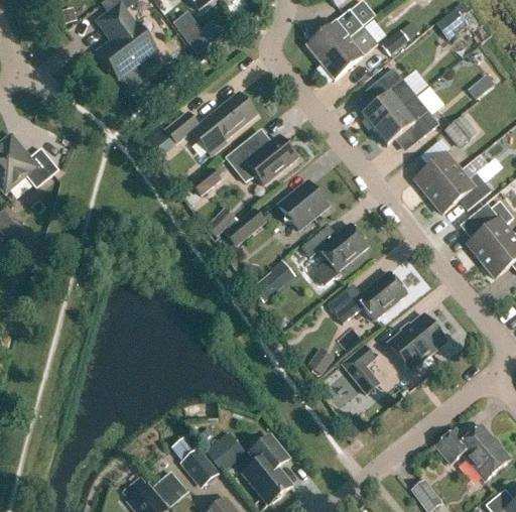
[(98,50),(118,78),(156,49),(136,22),(135,23),(120,3),(97,20),(112,40),(98,50)]
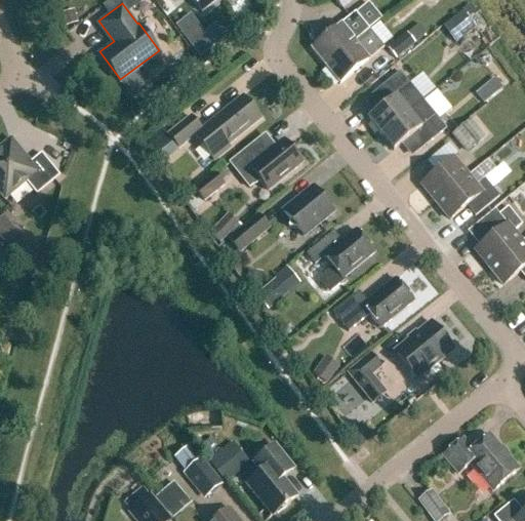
[(76,21),(72,7),(58,10),(63,25),(76,21)]
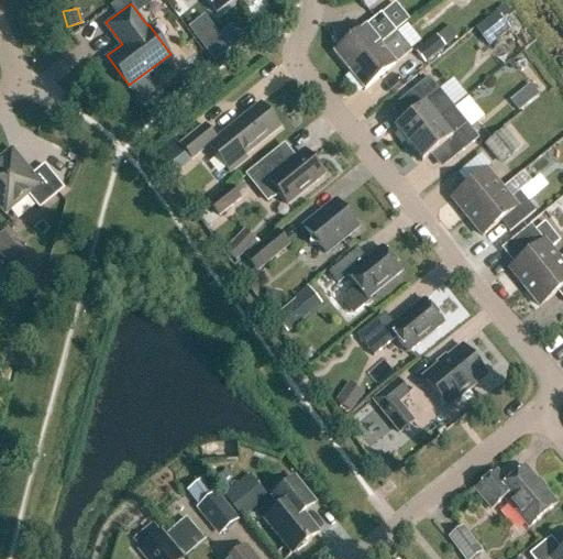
[(474,25),(488,43),(509,25),(495,8),(474,25)]
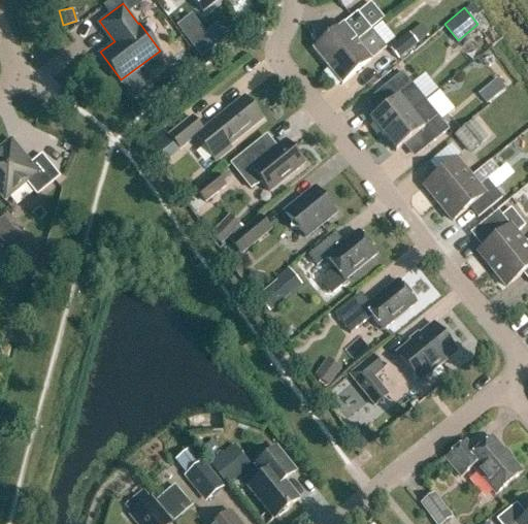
[(357,9),(312,46),(327,64),(371,27),(357,9)]
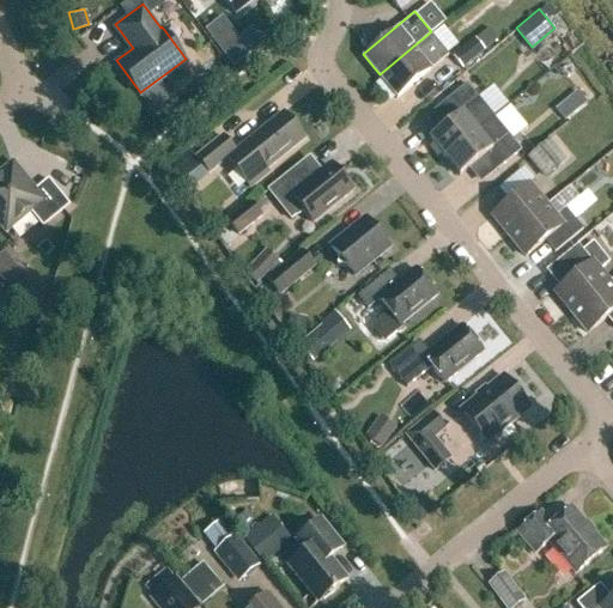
[(241,34),(223,47),(235,64),(266,40),(254,24),(241,34)]
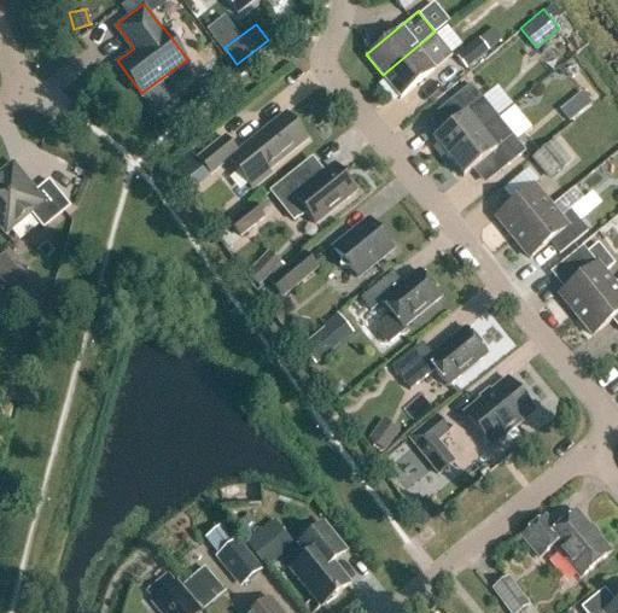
[(456,56),(466,66),(502,36),(493,25),(456,56)]
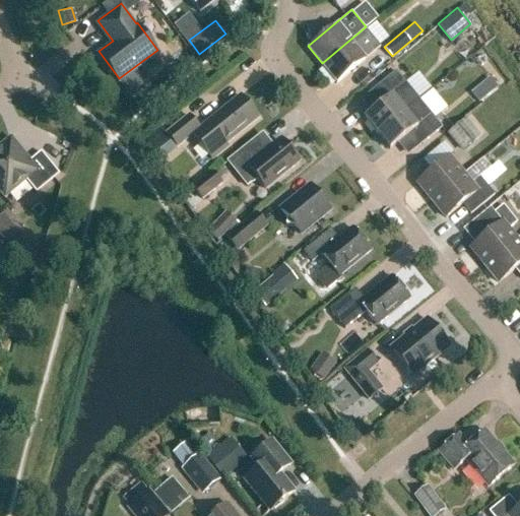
[(366,26),(322,63),(336,80),(380,45),(366,26)]
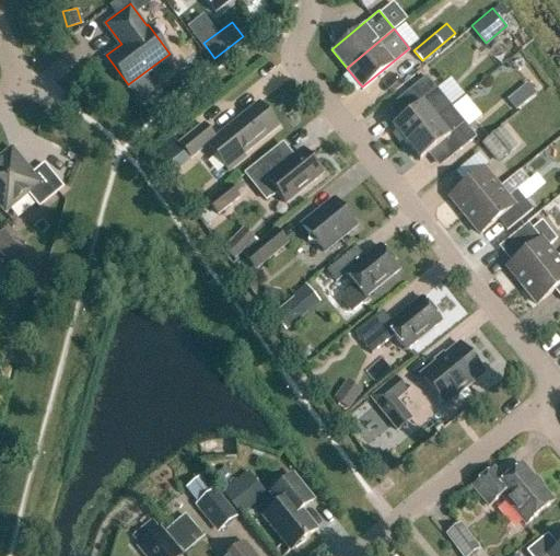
[(457,96),(468,90),(457,71),(445,79),(457,96)]
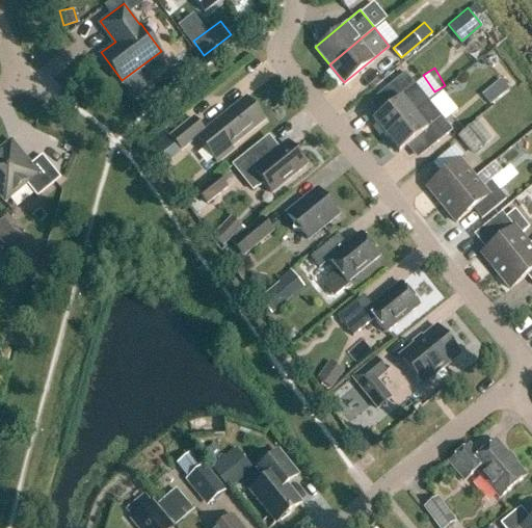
[(372,117),(386,134),(414,110),(407,103),(423,90),(405,69),(384,85),(395,99),(372,117)]
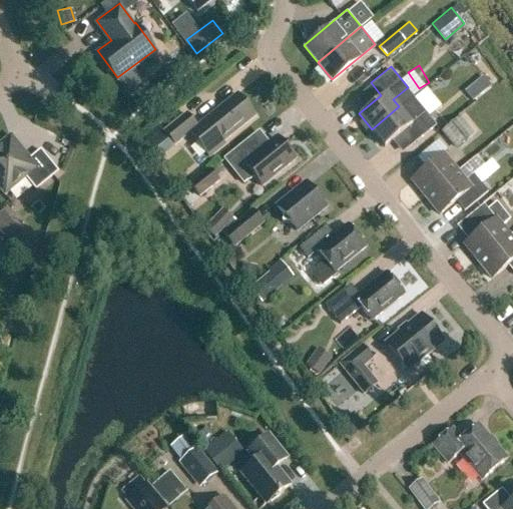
[(467,86),(475,95),(491,82),(483,73),(467,86)]
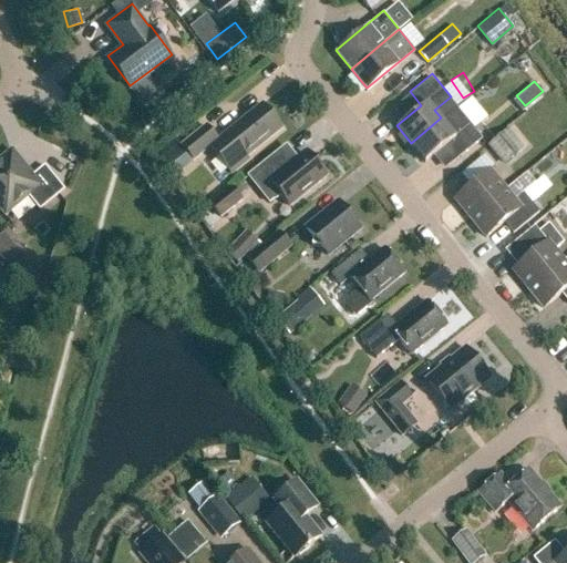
[(226,130),(217,136),(209,144),(232,171),(249,156),(246,154),(281,125),(261,101),(226,130)]
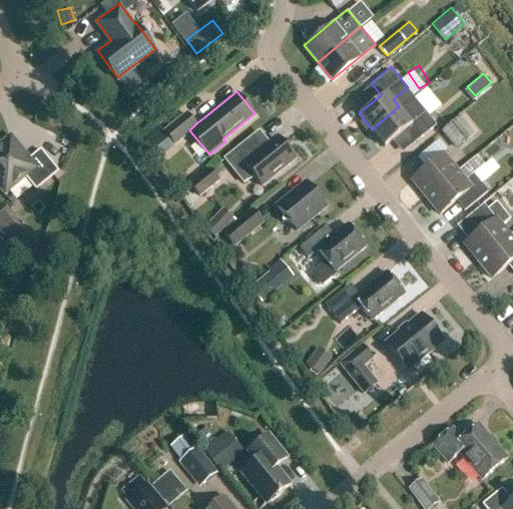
[(420,102),(413,94),(399,106),(372,129),(385,144),(407,126),(417,139),(437,123),(420,102)]
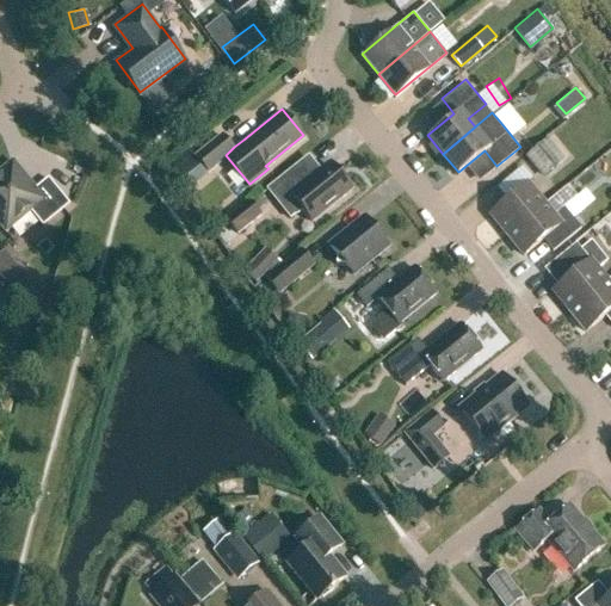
[(222,133),(196,153),(209,169),(226,155),(234,147),(222,133)]
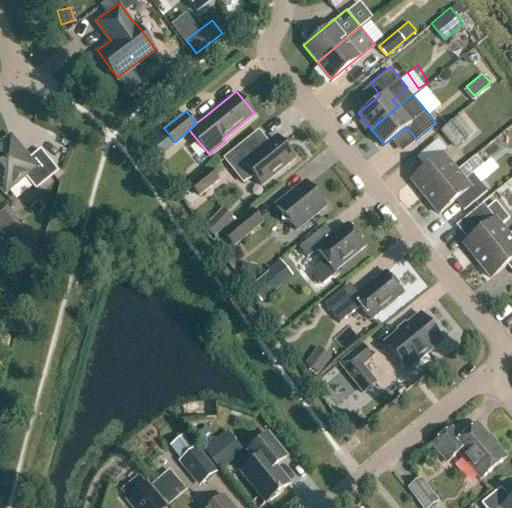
[(467,135),(453,118),(441,129),(455,146),(467,135)]
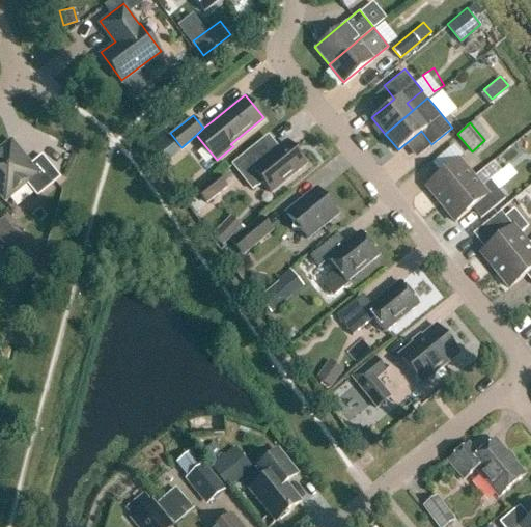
[(261,178),(271,190),(306,163),(299,155),(300,151),(295,145),(291,145),(289,142),(279,149),(267,134),(232,162),(252,187),(261,178)]
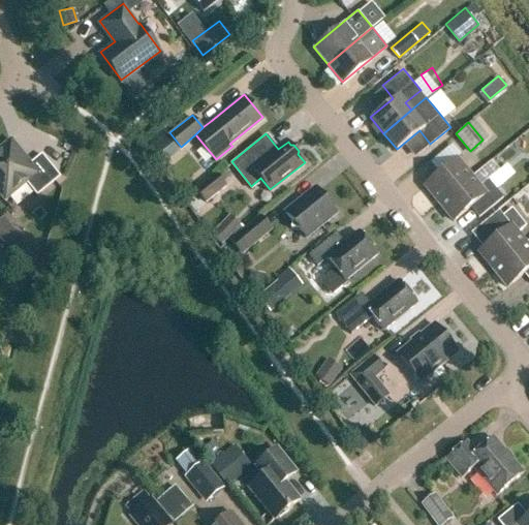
[(0,191),(5,198),(27,180),(37,192),(60,174),(41,152),(31,160),(10,136),(0,145),(0,191)]
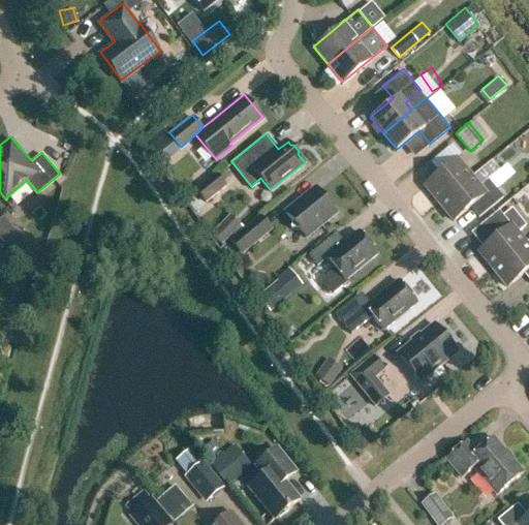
[(425,183),(439,201),(471,174),(457,156),(425,183)]
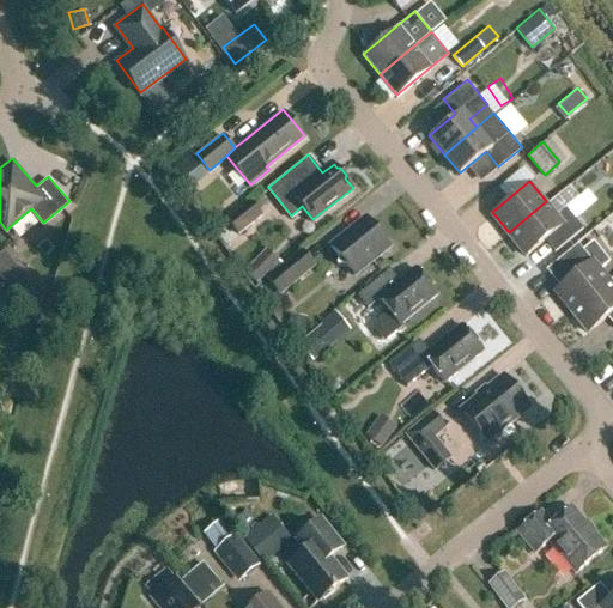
[(228,219),(238,231),(261,213),(250,200),(228,219)]
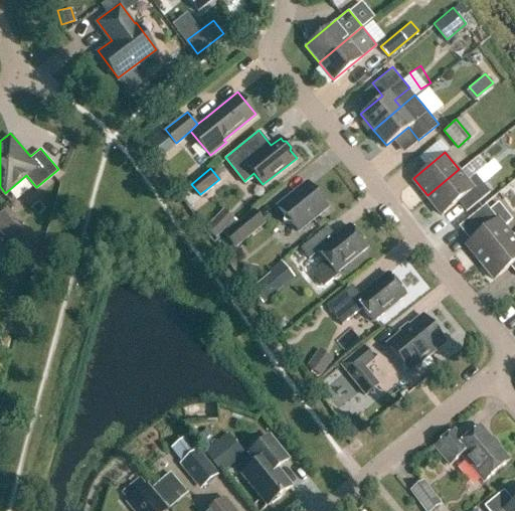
[(427,195),(442,212),(458,199),(466,209),(490,189),(476,172),(467,179),(459,169),(427,195)]
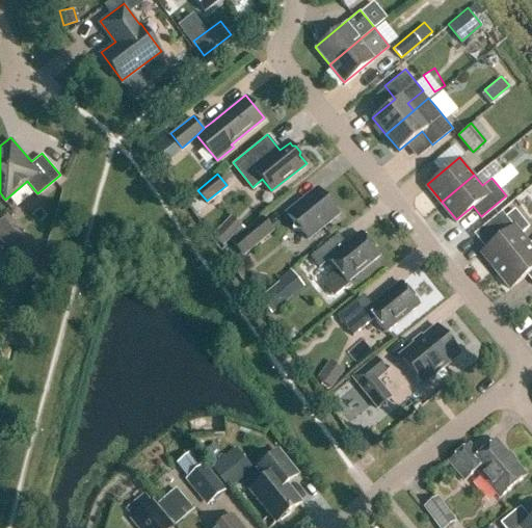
[(300,229),(307,236),(337,211),(317,187),(308,194),(300,198),(301,200),(287,211),(293,219),(292,228),(300,229)]
